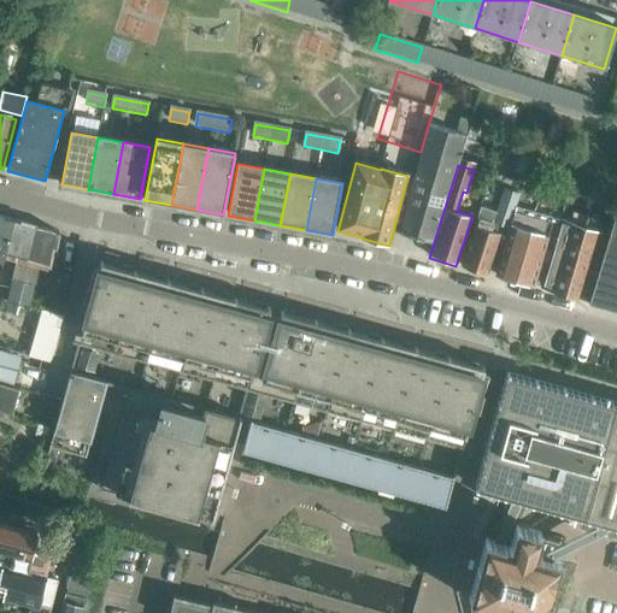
[(460,267),(488,276),(498,245),(503,247),(518,201),(501,195),(489,233),(474,227),(460,267)]
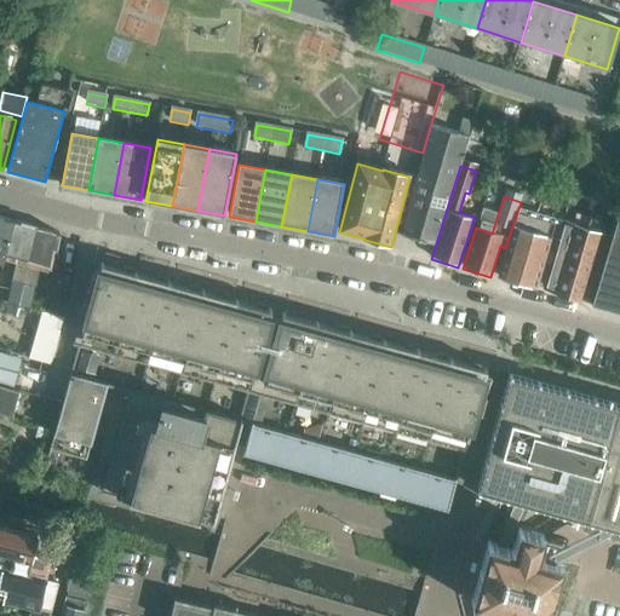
[(445,212),(411,202),(402,236),(434,245),(445,212)]
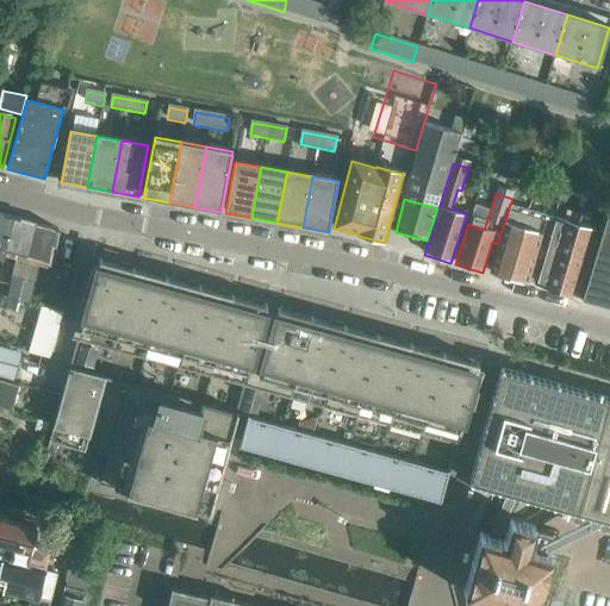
[(504,224),(490,274),(528,285),(529,283),(535,286),(554,219),(510,206),(504,224)]
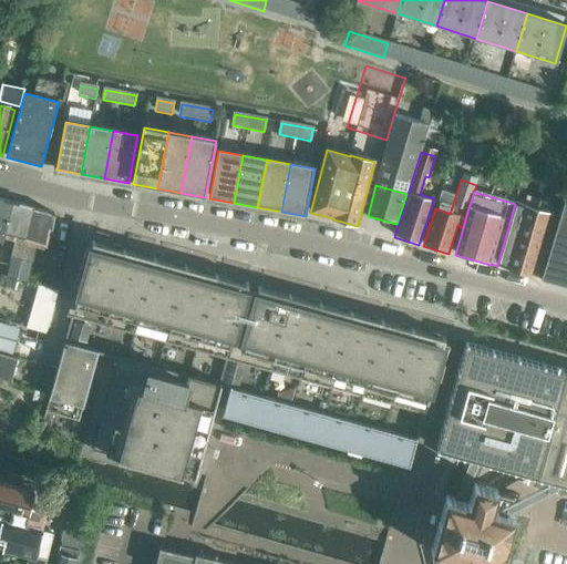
[(540,279),(566,286),(566,193),(566,194),(559,215),(559,216),(540,279)]
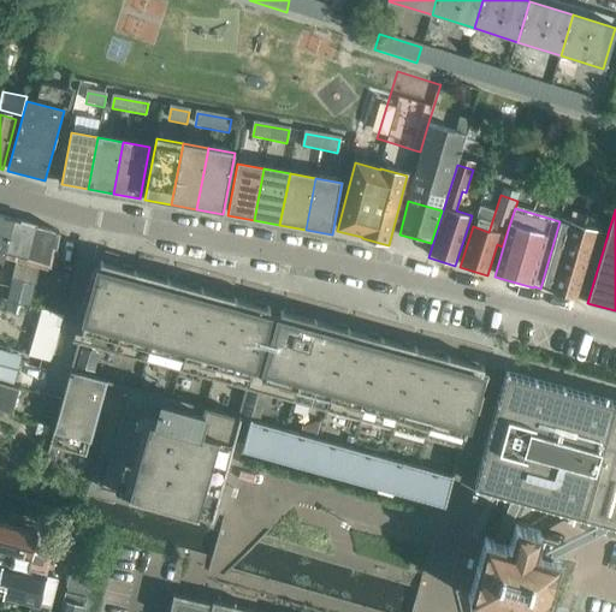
[(0,263),(4,265),(5,259),(15,221),(0,218),(0,263)]
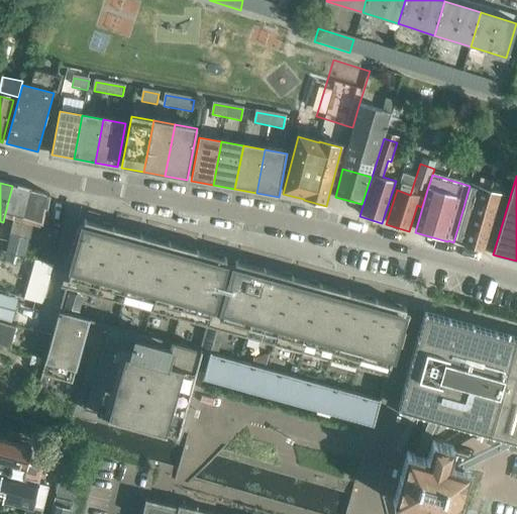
[(452,242),(493,254),(510,197),(470,185),(470,186),(453,242),(452,242)]
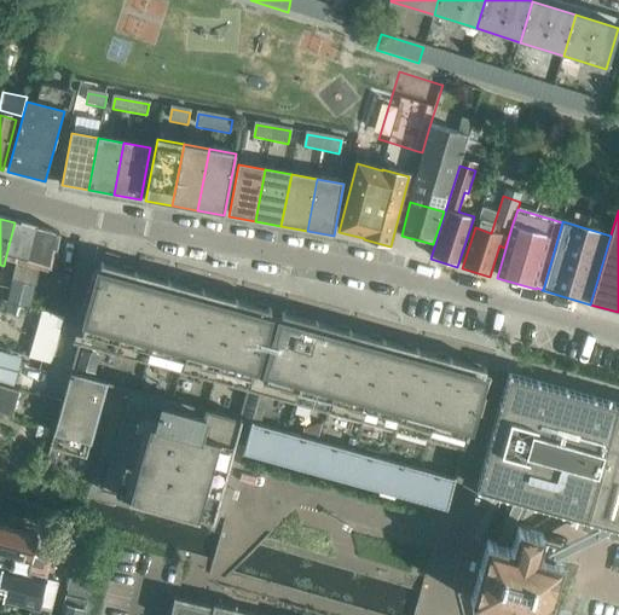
[(7,303),(17,307),(38,228),(15,222),(5,260),(17,264),(7,303)]
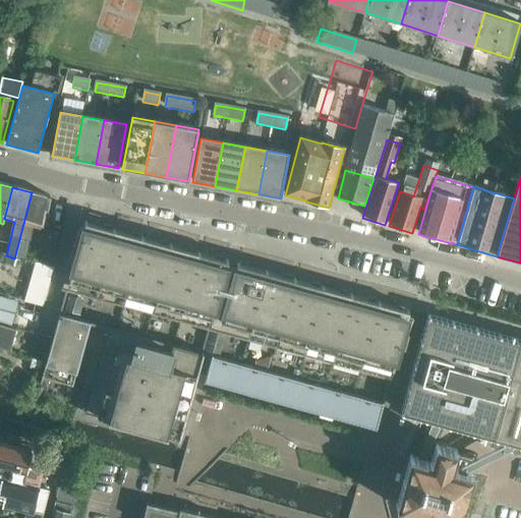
[(32,192),(14,259),(24,261),(33,227),(44,230),(51,197),(32,192)]
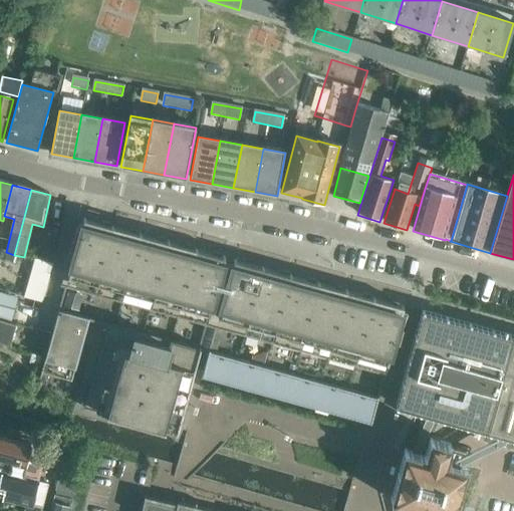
[(65,287),(60,285),(60,287),(207,327),(225,261),(226,259),(223,258),(223,259),(204,254),(205,252),(200,250),(199,253),(198,252),(198,251),(195,250),(195,251),(177,246),(177,244),(172,243),(171,245),(170,244),(170,243),(168,243),(167,244),(149,239),(150,236),(144,235),(144,237),(142,237),(142,236),(140,235),(140,236),(120,231),(121,229),(116,227),(115,230),(113,229),(114,228),(111,227),(111,229),(93,224),(85,222),(86,220),(83,220),(83,222),(65,287)]
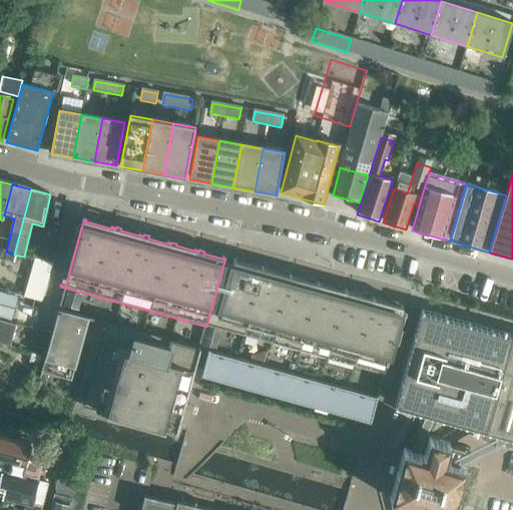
[(42,253),(40,262),(52,265),(54,266),(55,257),(42,253)]
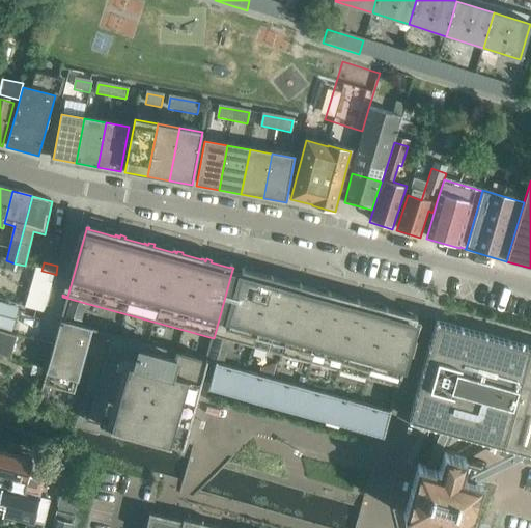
[(54,274),(42,271),(25,266),(14,306),(43,314),(48,295),(49,296),(50,294),(48,294),(54,274)]
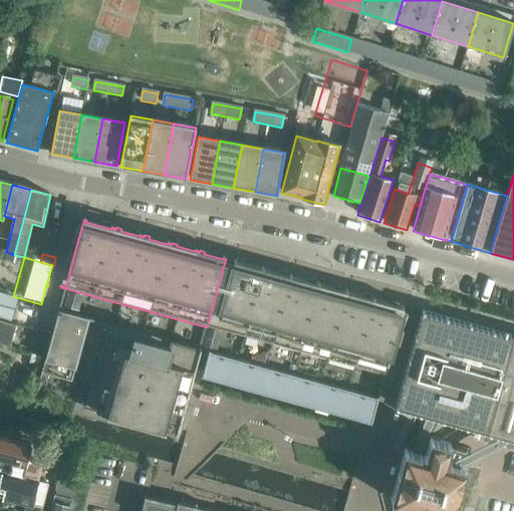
[(233,263),(215,329),(390,377),(391,376),(386,374),(394,342),(399,343),(404,329),(398,327),(404,308),(402,307),(401,308),(382,303),(383,301),(377,299),(377,301),(375,301),(375,300),(373,299),(373,300),(354,295),(355,293),(350,292),(349,294),(347,293),(348,292),(345,292),(345,293),(326,288),(327,285),(322,284),(321,286),(320,286),(320,285),(317,284),(317,285),(299,280),(299,278),(294,276),(293,279),(292,278),(292,277),(290,276),(289,277),(271,272),(272,270),(266,269),(266,271),(264,270),(264,269),(262,269),(262,270),(249,266),(250,264),(241,262),(240,264),(236,263),(236,262),(234,261),(233,263)]
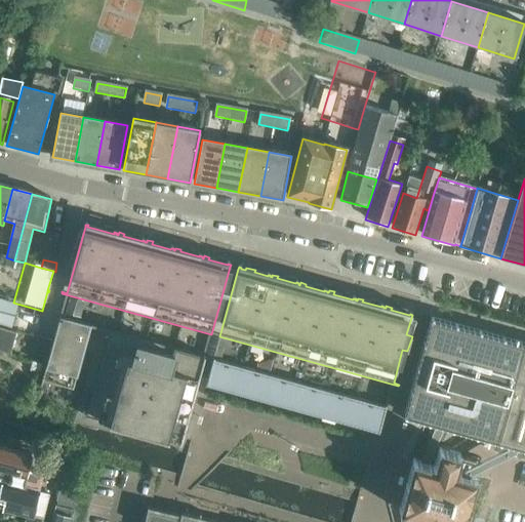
[(69,298),(65,315),(80,319),(85,303),(69,298)]
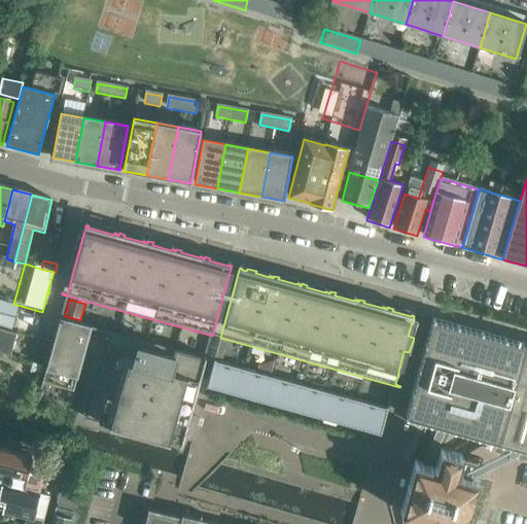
[(0,329),(10,334),(19,307),(0,301),(0,329)]
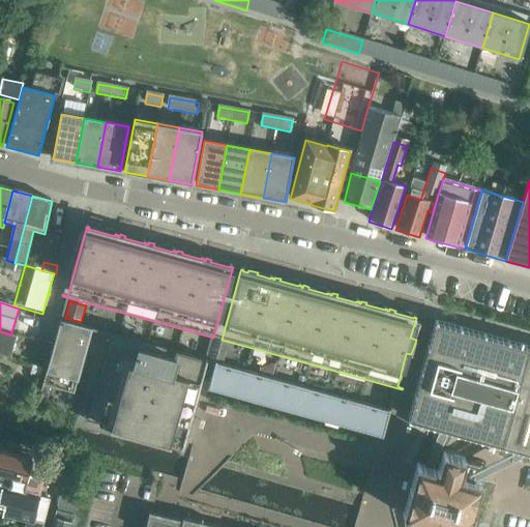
[(22,316),(17,337),(37,343),(49,345),(55,325),(42,322),(22,316)]
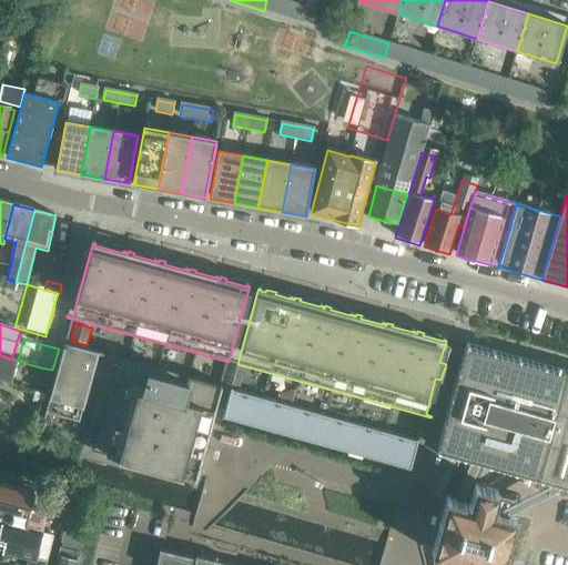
[(64,344),(44,420),(46,420),(47,414),(80,423),(98,355),(119,361),(93,453),(194,481),(194,482),(196,482),(196,480),(202,458),(202,460),(203,456),(202,456),(208,436),(209,436),(210,433),(209,433),(214,413),(215,413),(215,410),(221,389),(222,389),(222,387),(64,344)]
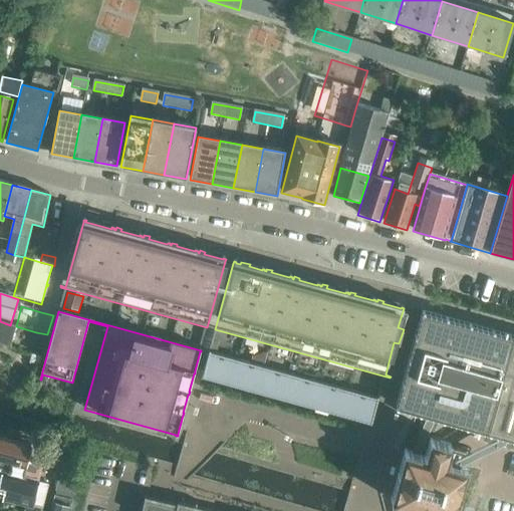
[(455,510),(467,469),(454,465),(446,463),(447,461),(451,446),(430,440),(426,457),(420,456),(436,419),(497,436),(496,439),(506,442),(506,439),(513,441),(513,337),(423,313),(396,408),(400,409),(399,415),(417,420),(418,414),(428,417),(413,454),(405,452),(391,501),(425,510),(455,510)]
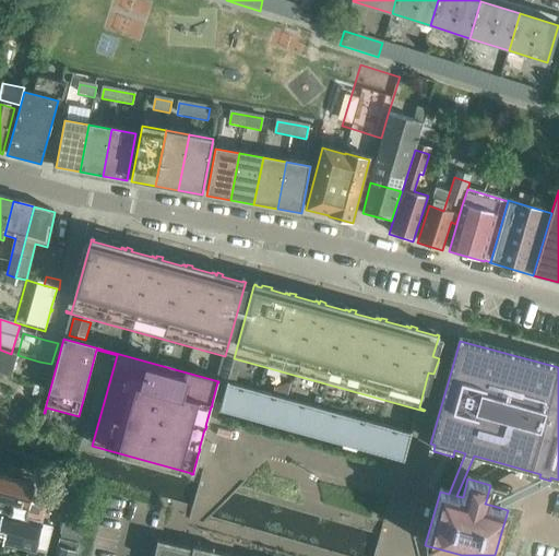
[(0,350),(0,376),(10,379),(18,355),(11,354),(0,350)]
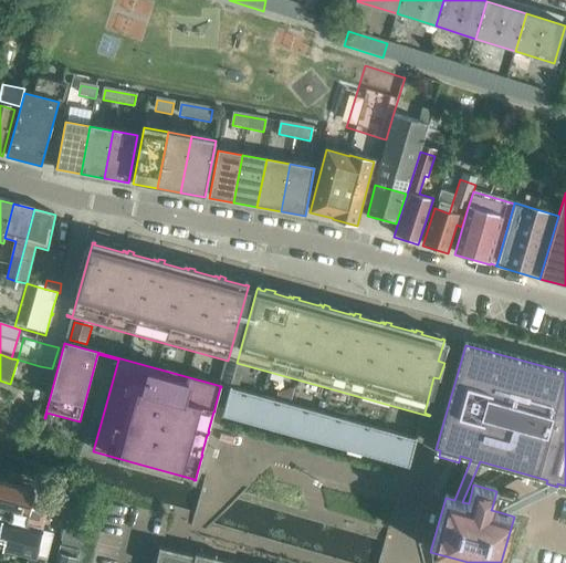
[(417,439),(230,387),(223,413),(226,414),(226,413),(241,417),(240,420),(269,428),(270,425),(285,429),(284,430),(287,431),(287,429),(303,434),(302,437),(331,445),(332,441),(348,446),(347,447),(350,448),(350,447),(364,450),(363,454),(391,462),(392,458),(408,462),(407,464),(410,465),(417,439)]
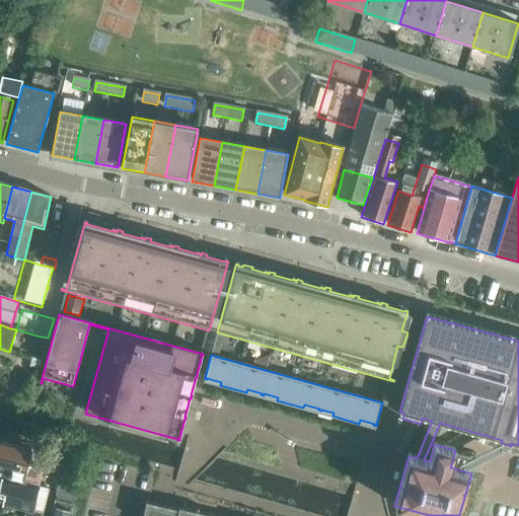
[(271,357),(255,362),(255,366),(268,370),(271,357)]
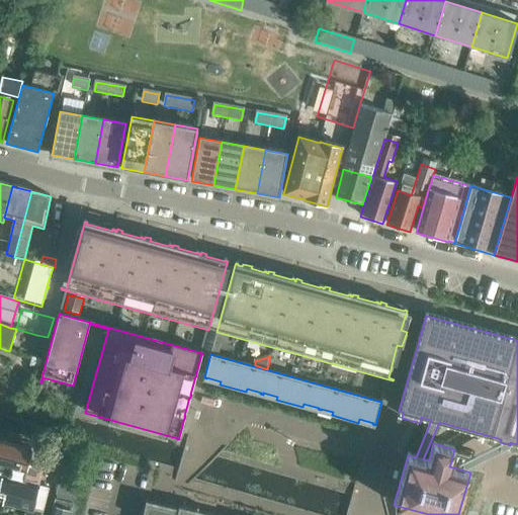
[(30,358),(28,367),(38,370),(40,361),(30,358)]
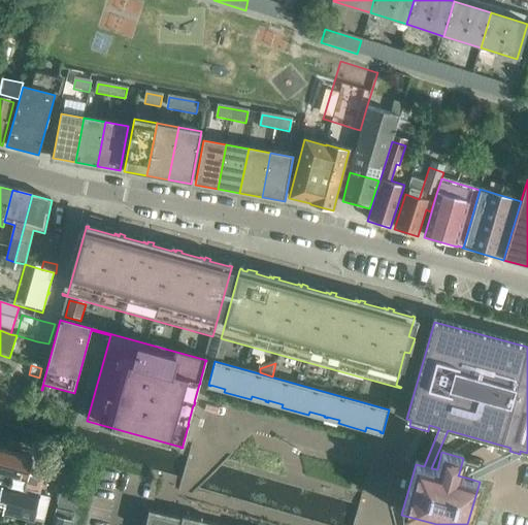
[(34,436),(31,449),(50,454),(53,441),(34,436)]
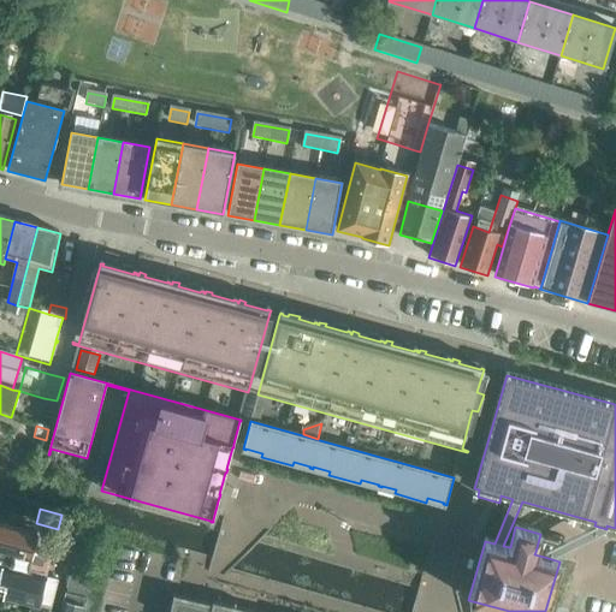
[(0,558),(11,562),(10,568),(46,576),(51,559),(39,556),(35,566),(30,565),(37,535),(0,526),(0,558)]
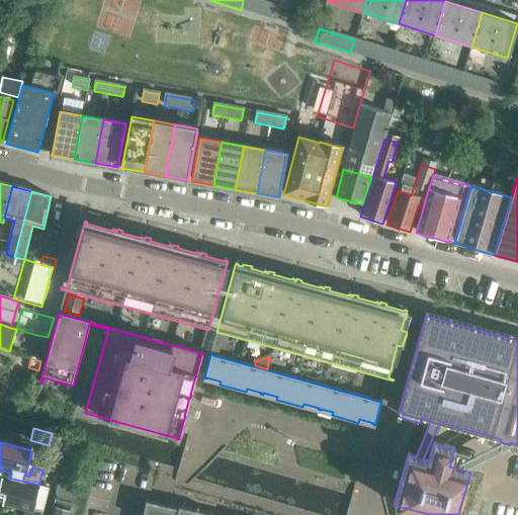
[(457,468),(510,445),(500,442),(450,464),(449,466),(457,468)]
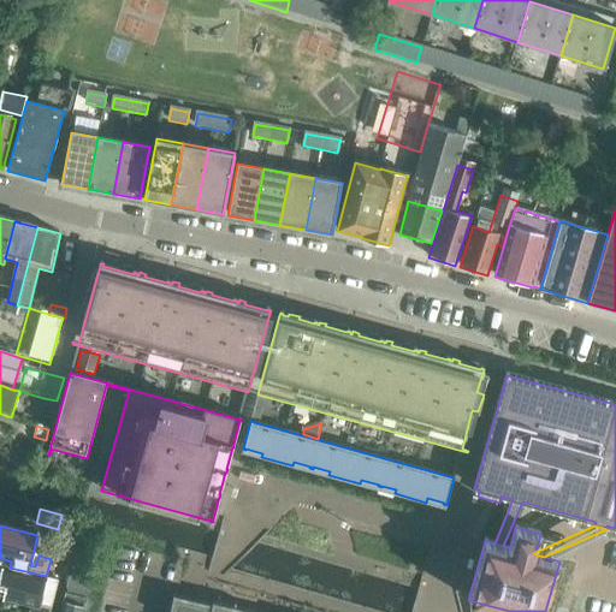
[(66,574),(89,580),(102,534),(78,528),(66,574)]
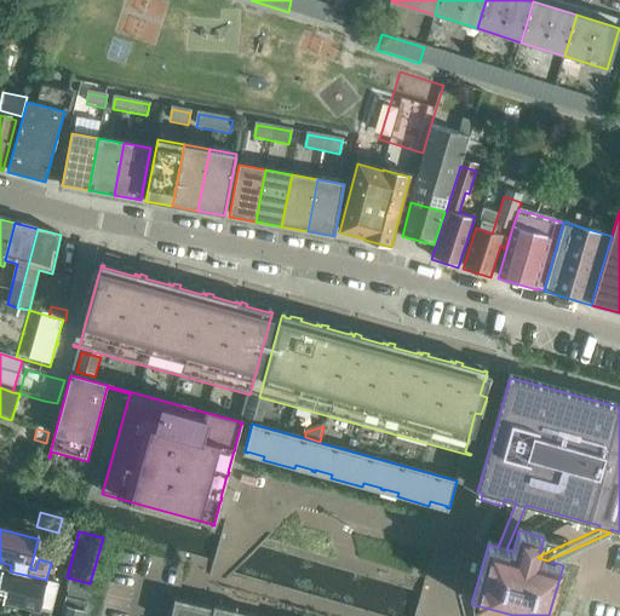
[(0,598),(1,600),(3,600),(1,604),(32,611),(30,615),(46,615),(38,612),(46,582),(1,571),(0,575),(0,598)]
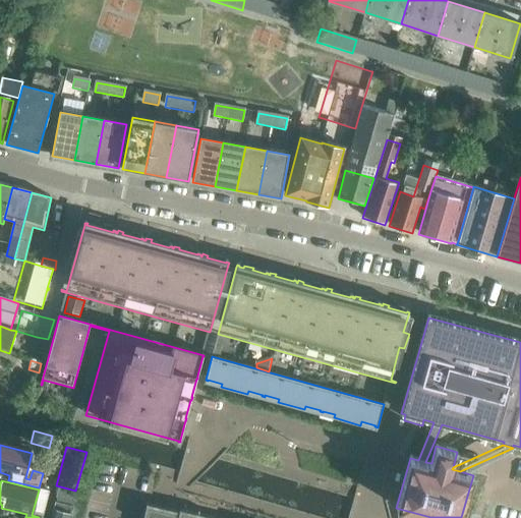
[(70,517),(73,509),(74,504),(58,500),(56,504),(55,504),(51,517),(70,517)]
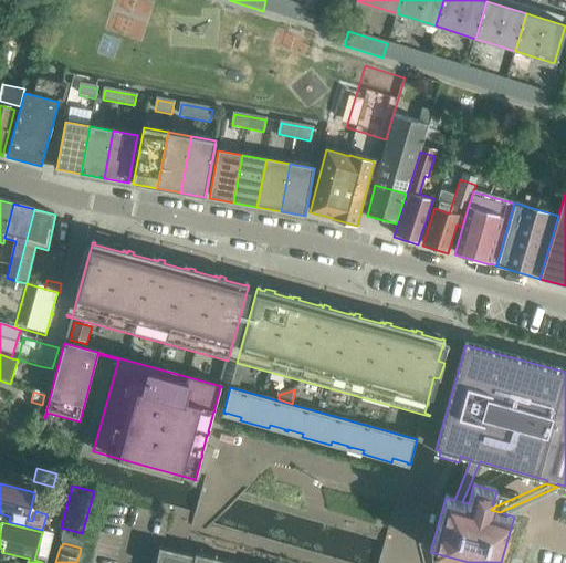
[(226,562),(195,554),(195,558),(159,549),(158,551),(156,562),(226,562)]
